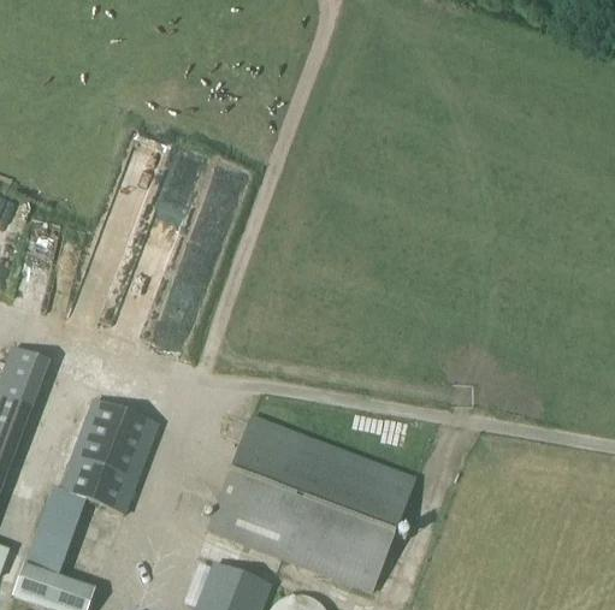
[(0,373),(0,572),(9,548),(0,544),(0,492),(49,360),(11,345),(0,373)]
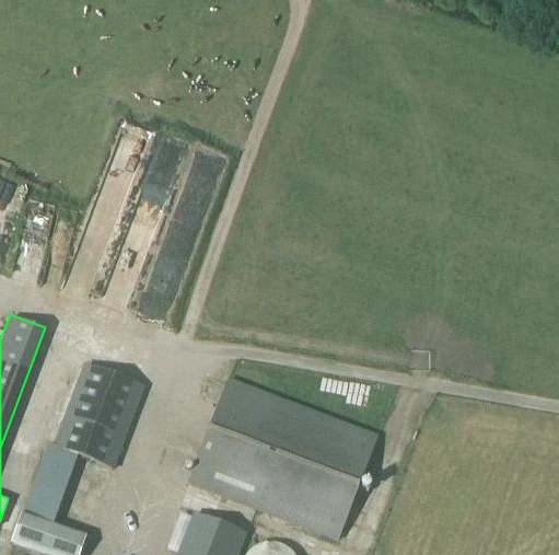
[(46,440),(11,541),(50,554),(79,554),(86,533),(53,522),(78,454),(114,469),(146,384),(83,360),(53,442),(46,440)]
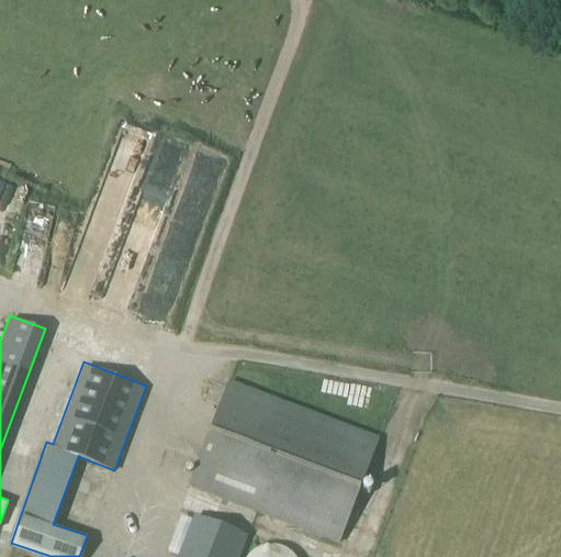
[(228,377),(212,421),(188,483),(339,542),(380,434),(228,377)]
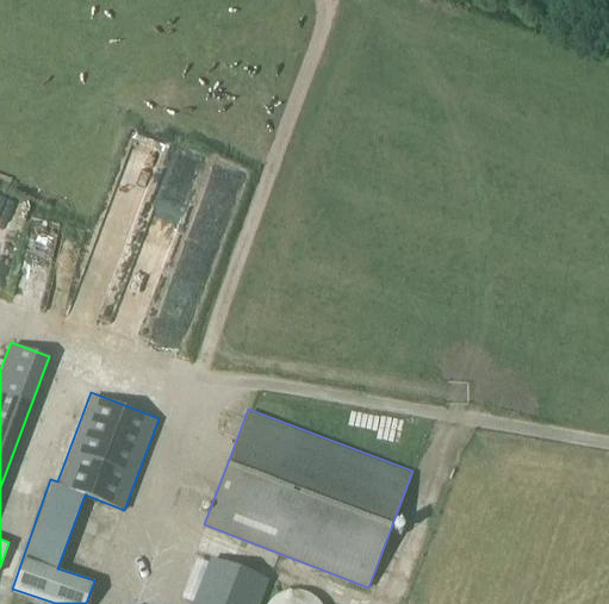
[(191,603),(259,603),(269,578),(210,555),(191,603)]
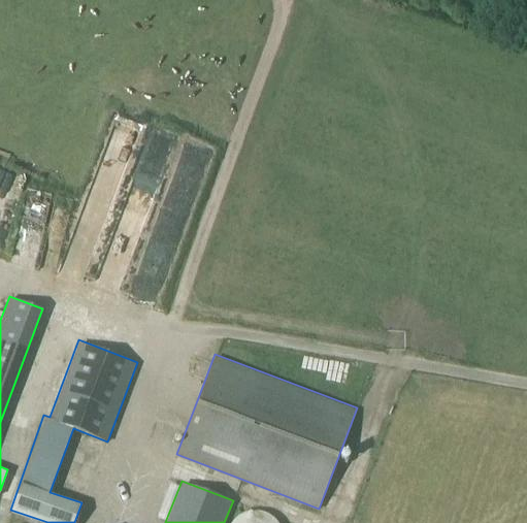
[(230,522),(278,522),(277,520),(274,517),(270,514),(266,512),(262,510),(257,510),(253,510),(249,510),(243,512),(239,514),(236,517),(233,520),(230,522)]
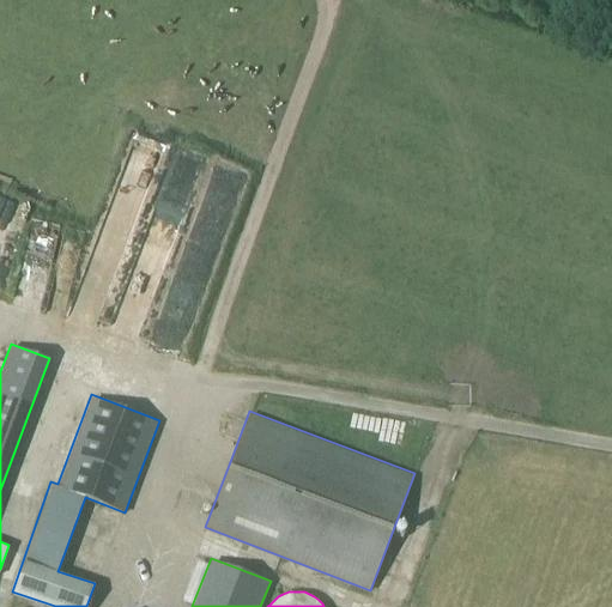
All buildings are outlined.
